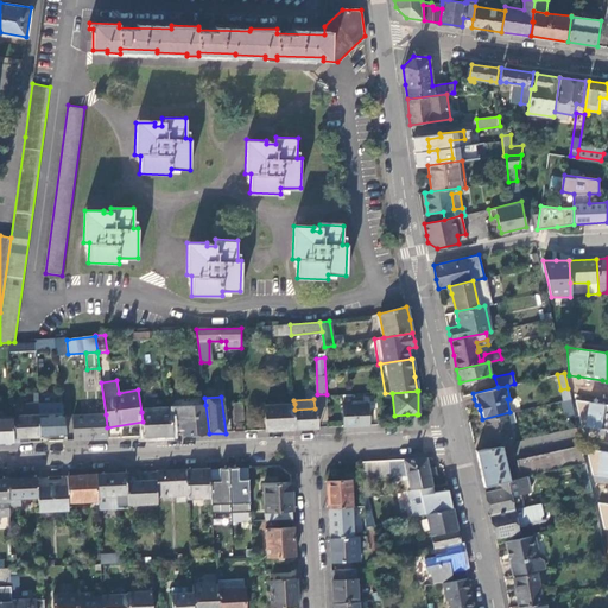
[(234,424),(245,423),(244,401),(233,403),(234,424)]
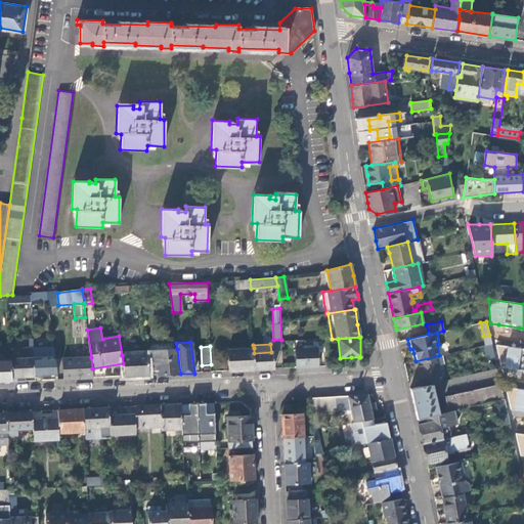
[(523,349),(496,346),(501,368),(511,369),(523,372),(523,349)]
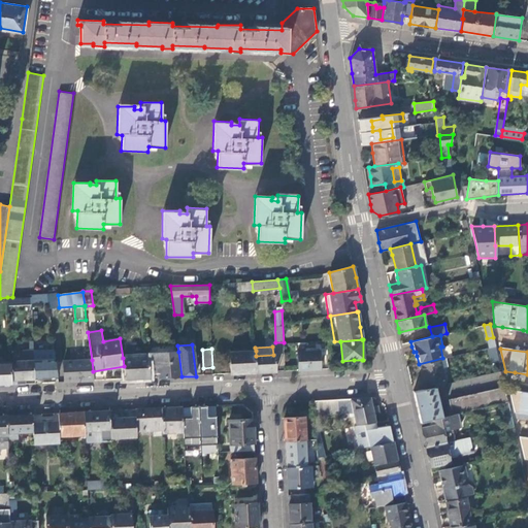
[(297,352),(298,371),(321,370),(320,350),(297,352)]
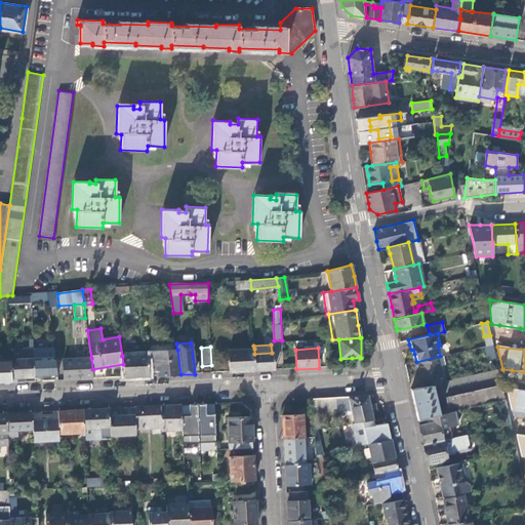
[(35,377),(34,359),(33,349),(25,349),(24,350),(23,351),(23,359),(10,360),(11,378),(35,377)]
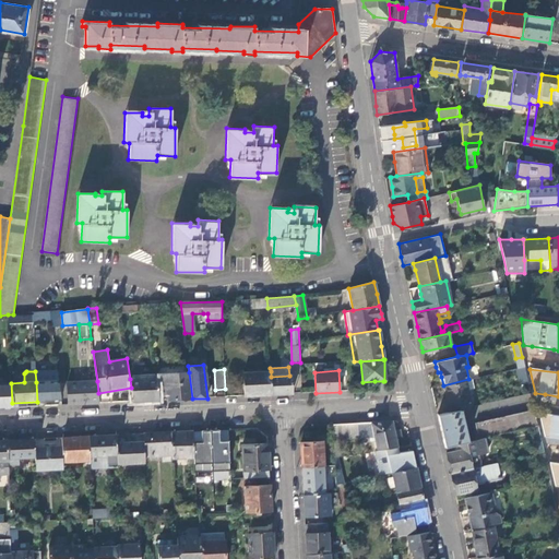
[(245,396),(272,395),(271,377),(271,371),(244,373),(245,396)]
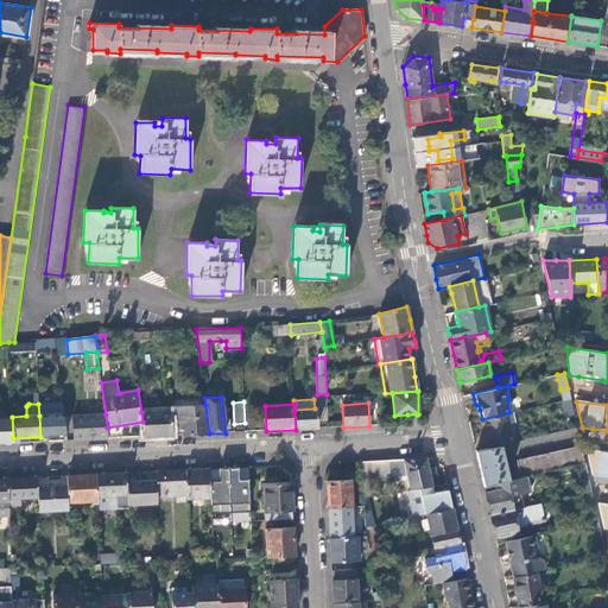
[(209,434),(206,405),(170,407),(170,411),(172,431),(182,430),(182,436),(209,434)]
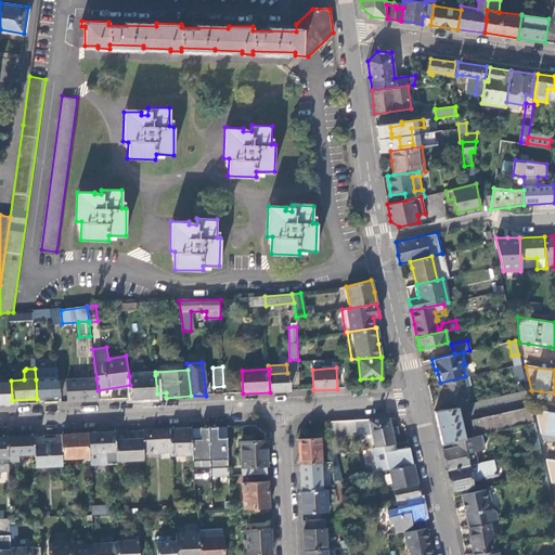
[(515,382),(525,379),(521,370),(513,371),(515,382)]
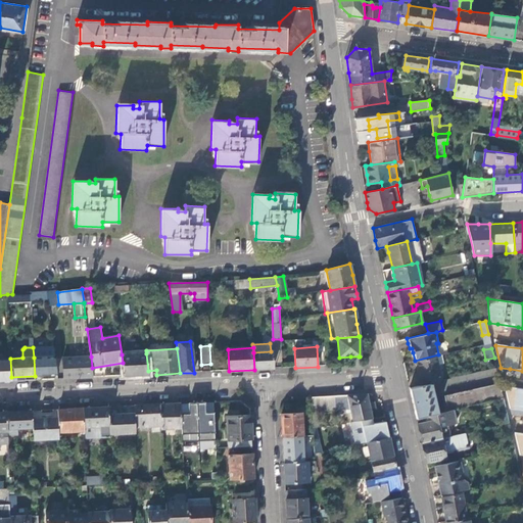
[(254,370),(273,369),(273,351),(271,351),(253,352),(254,370)]
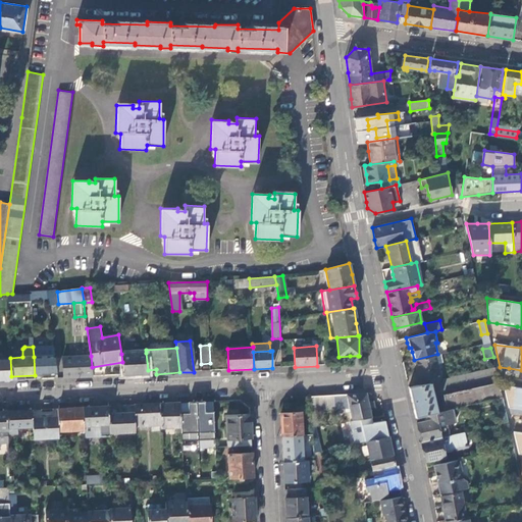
[(123,375),(149,374),(148,370),(146,353),(121,354),(122,362),(123,375)]
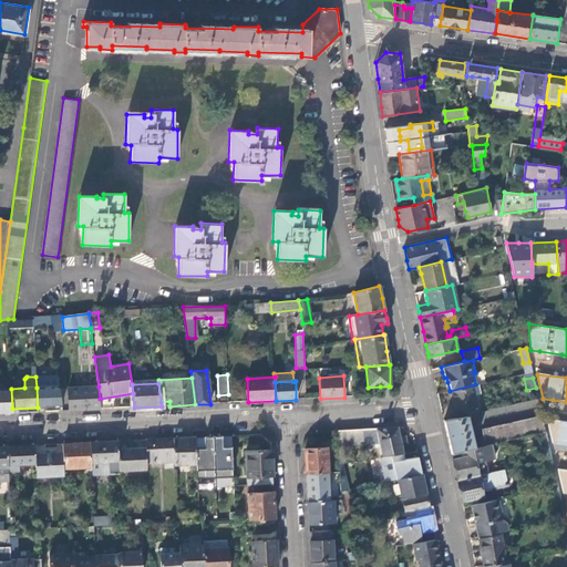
[(466,414),(480,412),(475,394),(481,393),(478,384),(475,384),(450,391),(449,391),(452,401),(453,406),(452,408),(454,418),(466,414)]
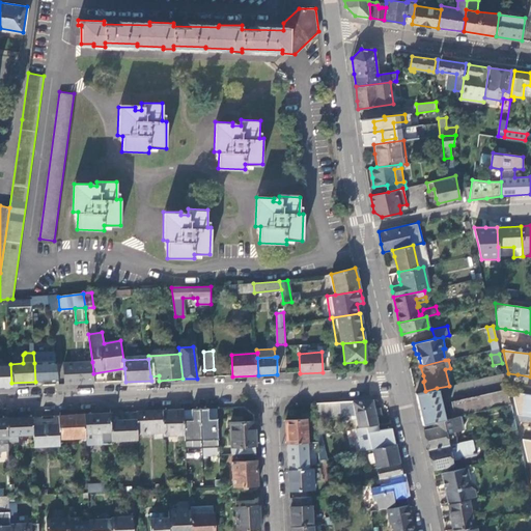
[(57,381),(55,362),(34,363),(35,382),(57,381)]
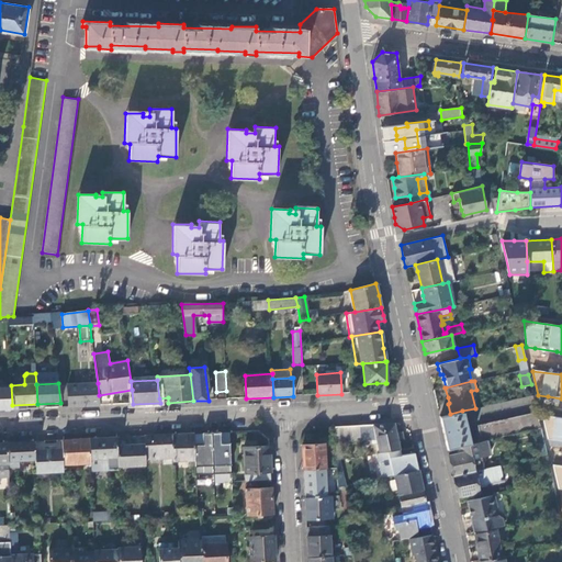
[(69,407),(100,406),(99,395),(98,383),(68,384),(69,407)]
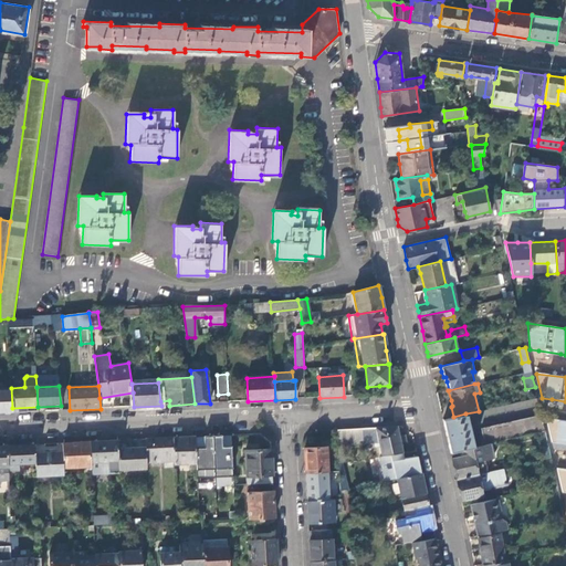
[(0,387),(0,413),(12,413),(12,408),(11,388),(11,387),(0,387)]
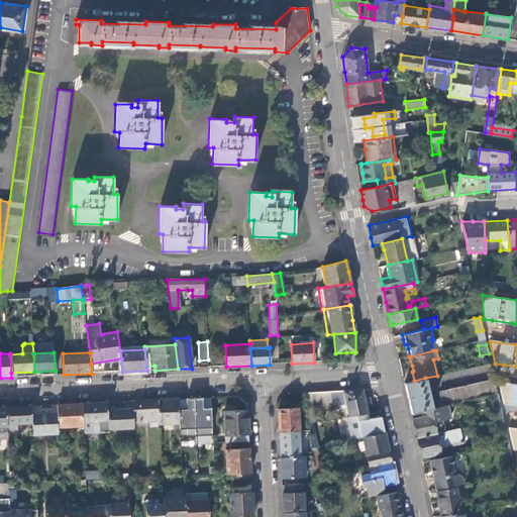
[(425,378),(414,381),(404,383),(407,396),(411,412),(430,408),(432,408),(425,378)]
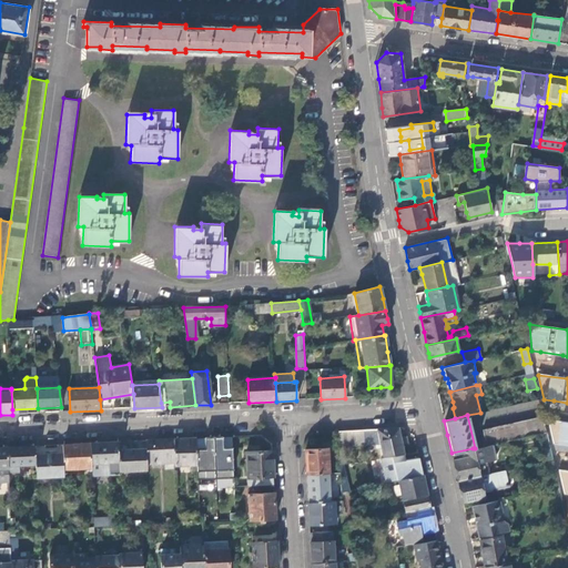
[(541,434),(547,433),(543,416),(483,429),(486,445),(492,444),(541,434)]
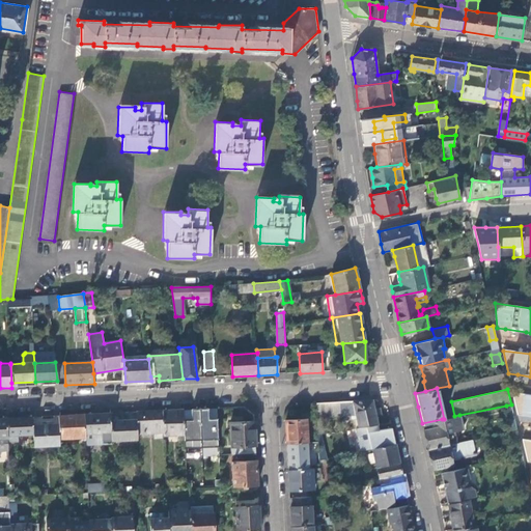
[(530,394),(512,392),(518,415),(530,417),(530,394)]
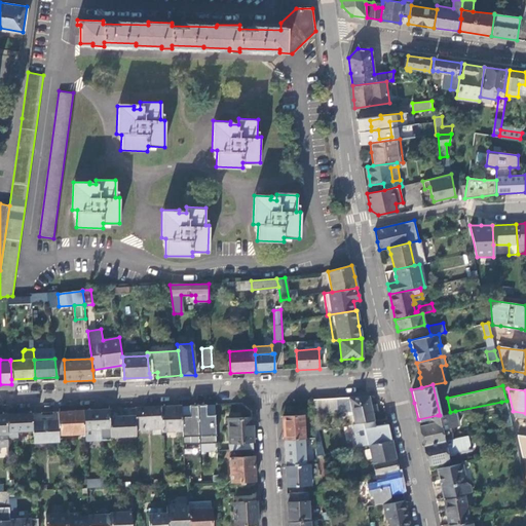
[(370,402),(369,397),(321,400),(322,413),(352,411),(354,424),(365,423),(374,421),(372,412),(377,411),(376,404),(370,405),(370,402)]
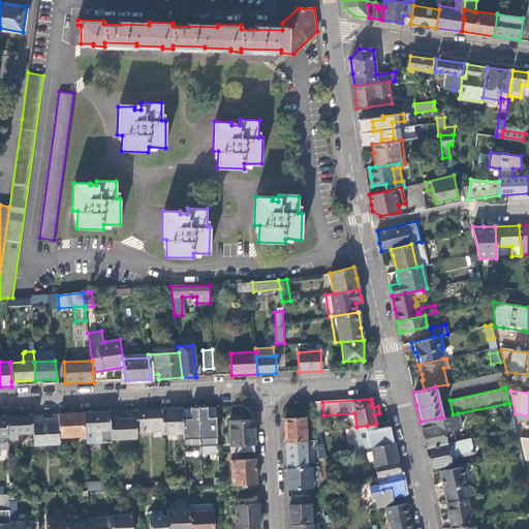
[(515,428),(509,403),(504,404),(507,419),(506,419),(508,429),(515,428)]
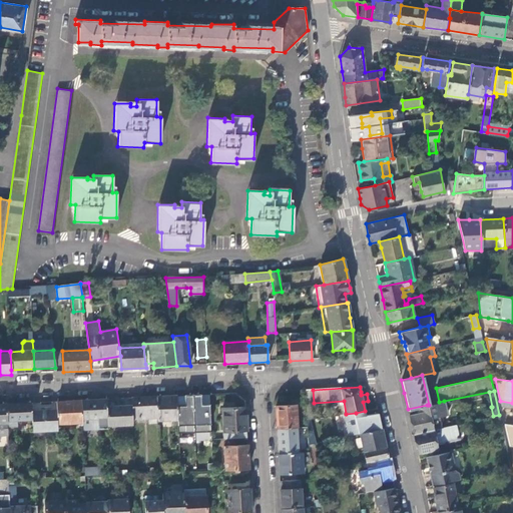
[(177,421),(176,396),(156,397),(157,419),(157,421),(177,421)]
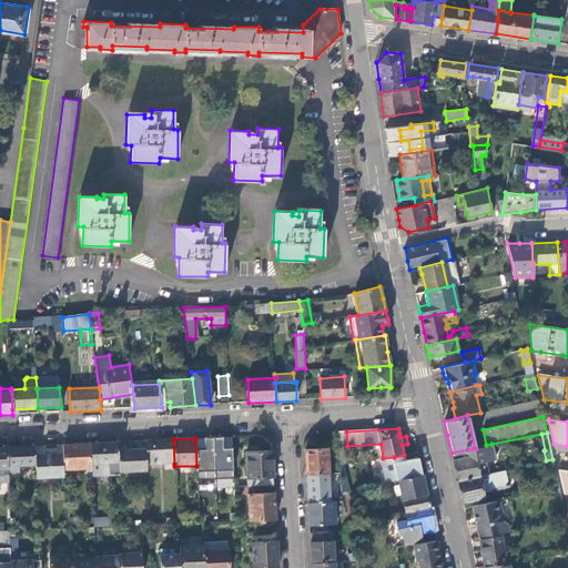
[(174,464),(173,439),(146,440),(148,465),(174,464)]
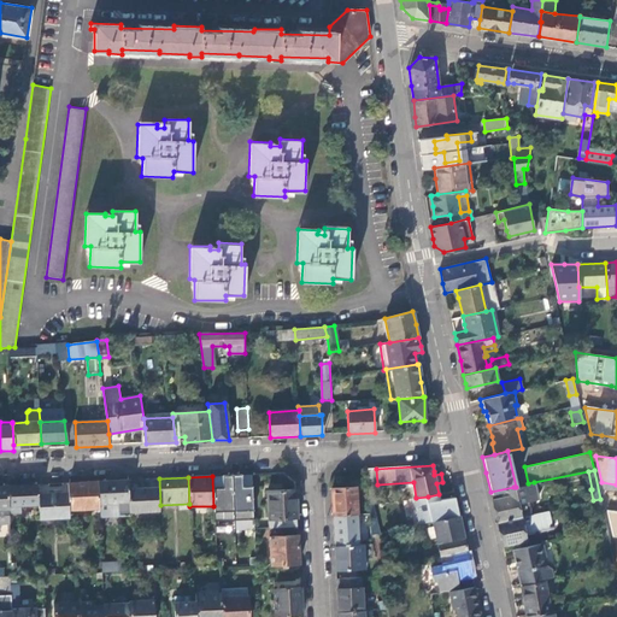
[(160,511),(160,505),(159,479),(128,481),(129,503),(130,513),(160,511)]
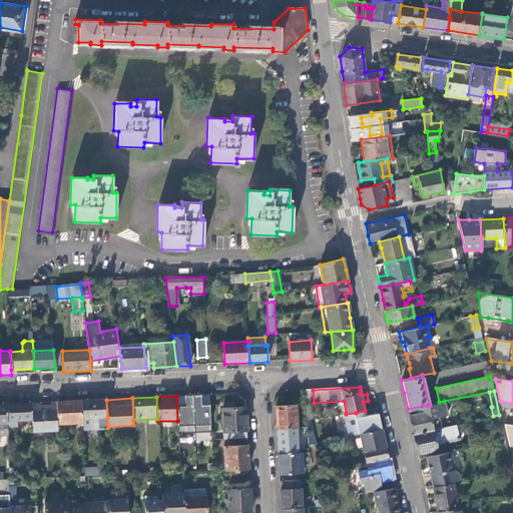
[(107,418),(106,400),(81,401),(82,420),(82,423),(82,429),(108,428),(108,427),(107,418)]
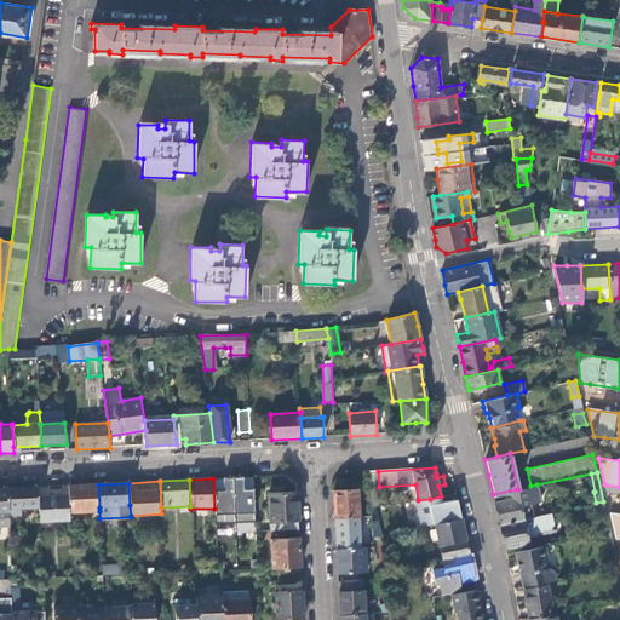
[(99,511),(99,507),(98,484),(68,486),(68,495),(69,512),(99,511)]
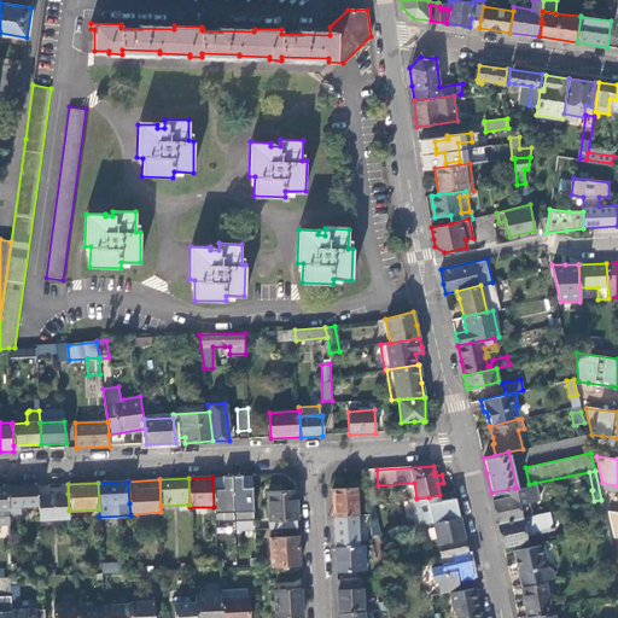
[(535,483),(529,484),(517,488),(514,488),(516,495),(493,500),(495,511),(497,523),(522,518),(519,505),(522,503),(537,500),(537,493),(535,483)]
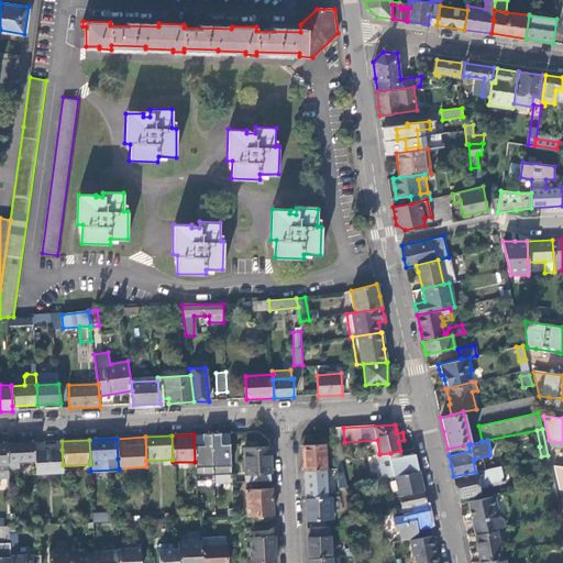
[(35,461),(35,452),(34,442),(7,443),(8,464),(9,468),(20,467),(20,461),(35,461)]
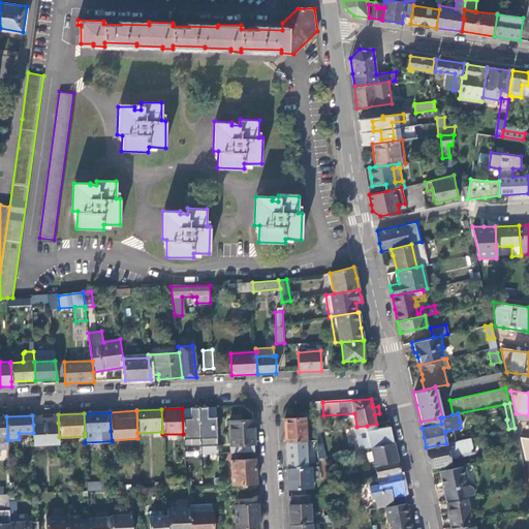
[(0,448),(8,448),(8,440),(7,436),(6,416),(0,416),(0,448)]
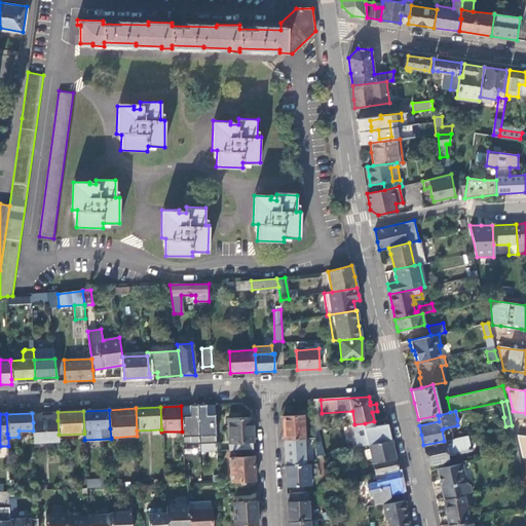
[(303,415),(283,416),(284,440),(304,439),(303,415)]
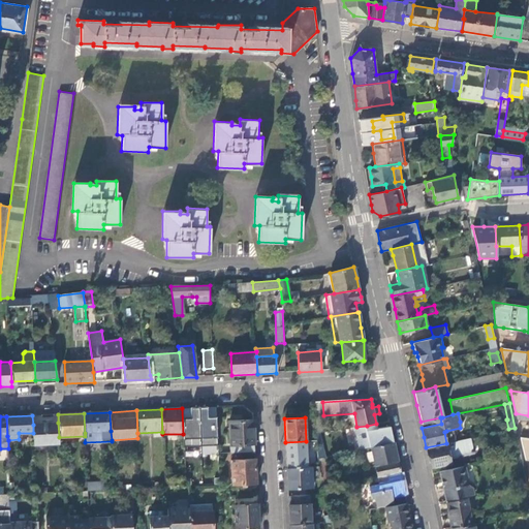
[(230,445),(255,444),(253,419),(229,421),(230,445)]
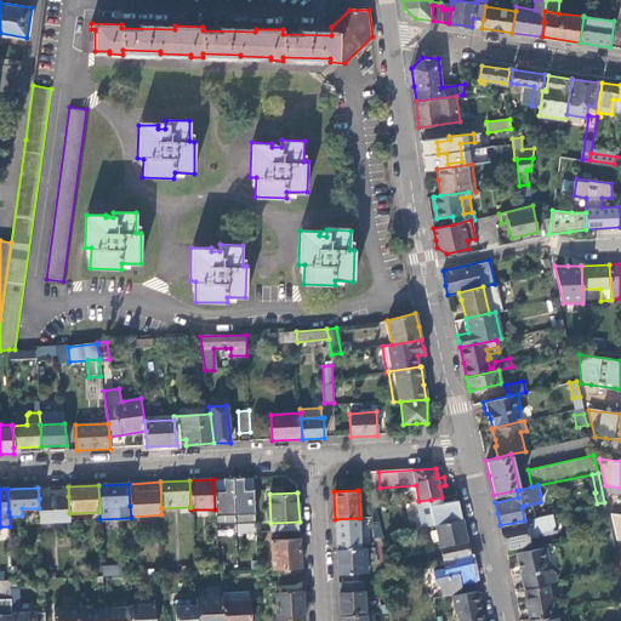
[(216,530),(256,529),(255,495),(235,496),(235,510),(215,510),(216,530)]
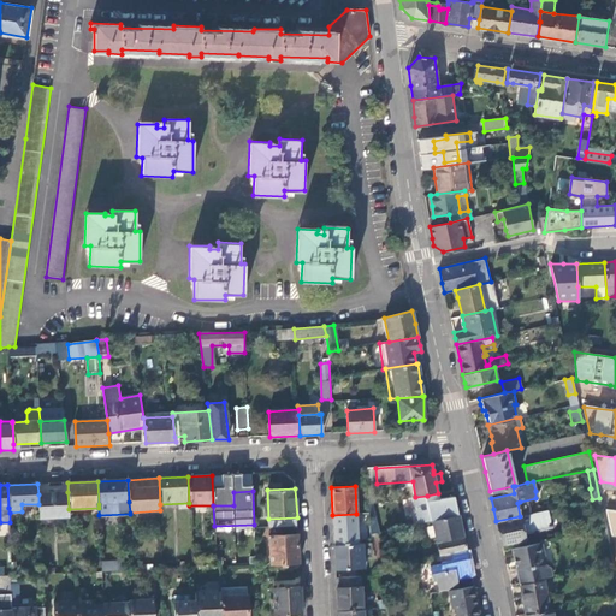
[(452,491),(438,493),(427,496),(433,521),(458,515),(457,509),(452,491)]
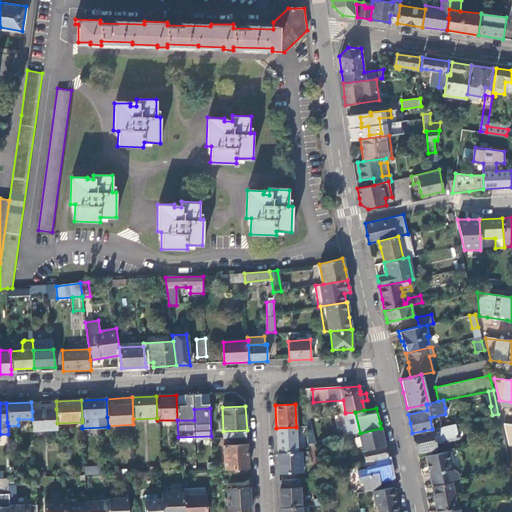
[(58,429),(57,423),(56,409),(32,411),(32,419),(33,431),(58,429)]
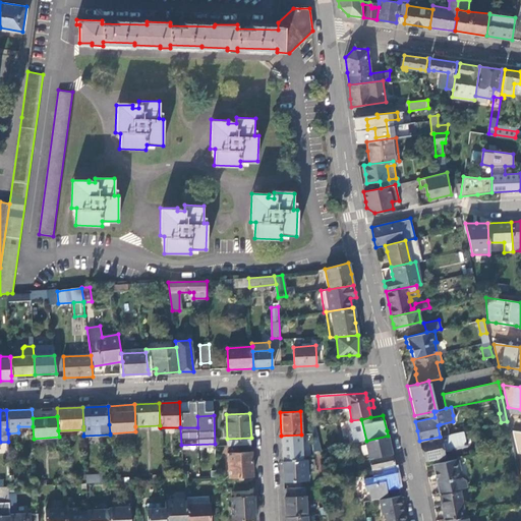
[(520,430),(512,429),(517,453),(520,453),(520,430)]
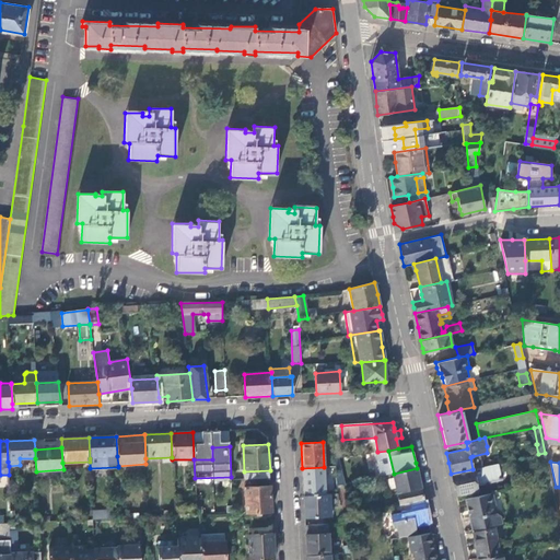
[(498,463),(473,469),(451,474),(453,482),(456,494),(477,490),(476,485),(501,479),(498,463)]
